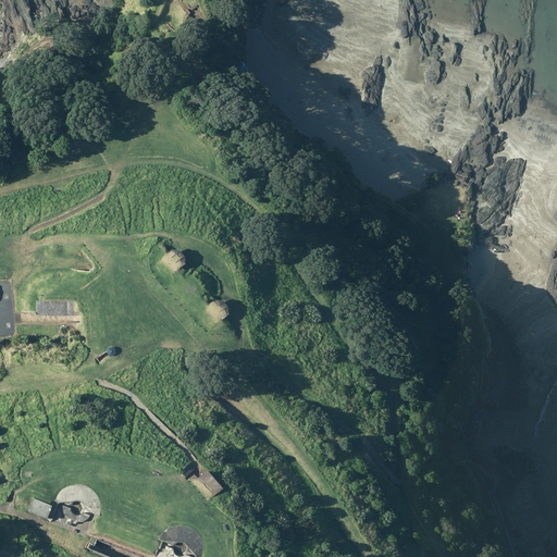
[(174,249),(169,254),(181,270),(186,265),(186,258),(181,251),(174,249)]
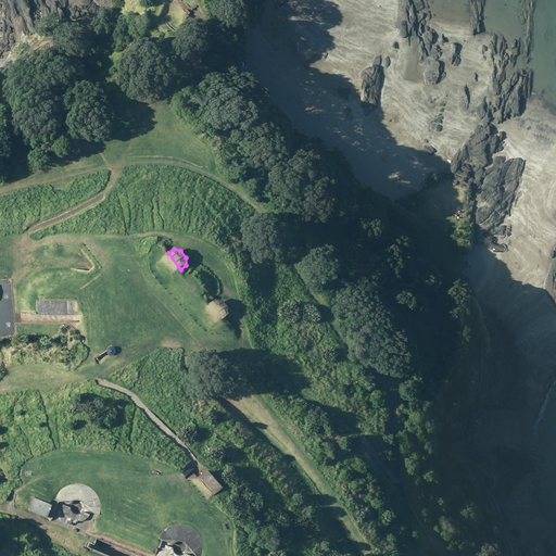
[(216,299),(210,304),(222,320),(228,315),(228,306),(223,301),(216,299)]
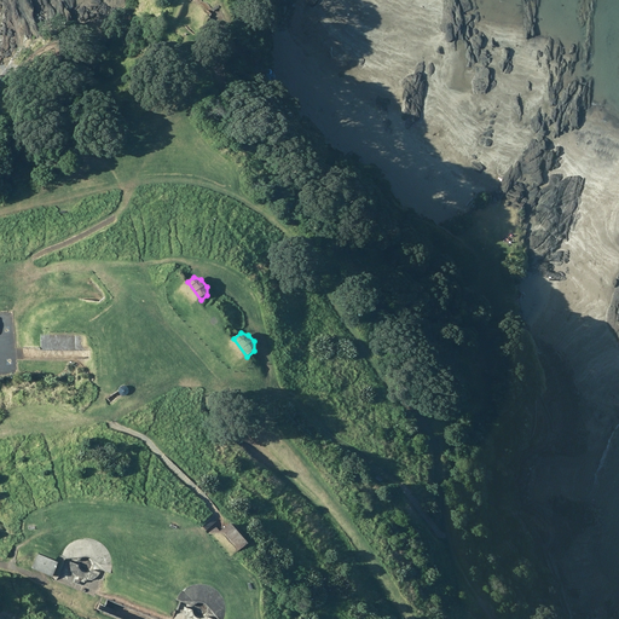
[(129,394),(129,392),(131,391),(129,388),(128,387),(127,386),(125,385),(122,386),(121,386),(120,387),(119,389),(119,391),(119,393),(120,394),(121,395),(122,397),(125,397),(126,397),(128,395),(129,394)]
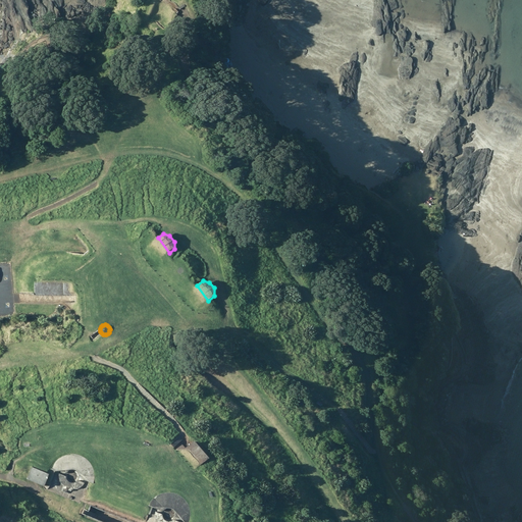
[(185,450),(199,467),(210,458),(195,440),(188,448),(185,450)]
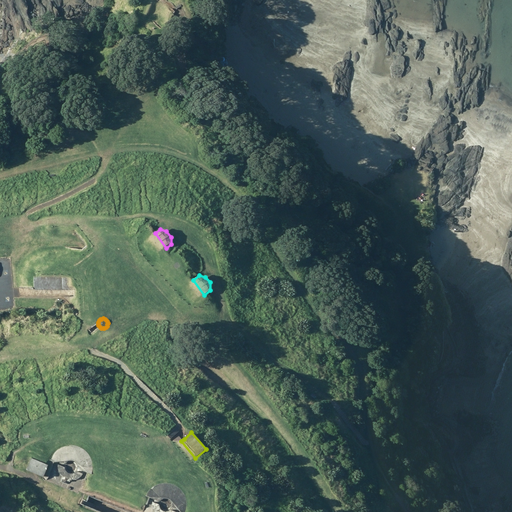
[(52,456),(51,459),(64,465),(65,462),(66,461),(68,460),(70,460),(72,460),(73,460),(75,461),(76,462),(77,463),(77,465),(77,467),(77,469),(91,475),(92,471),(93,467),(93,461),(91,455),(88,451),(84,448),(79,445),(73,444),(67,444),(61,447),(58,449),(55,453),(52,456)]
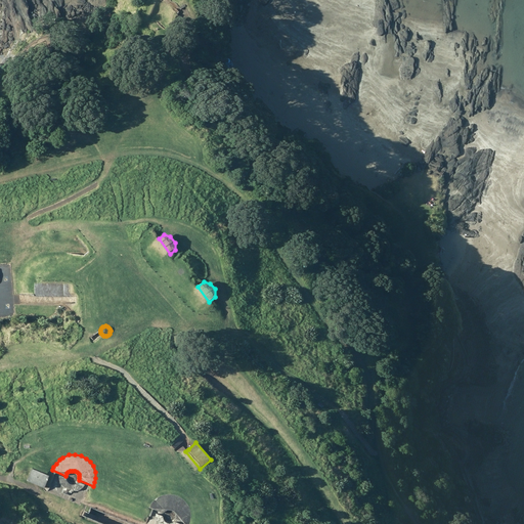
[(49,475),(33,468),(27,480),(44,487),(49,475)]
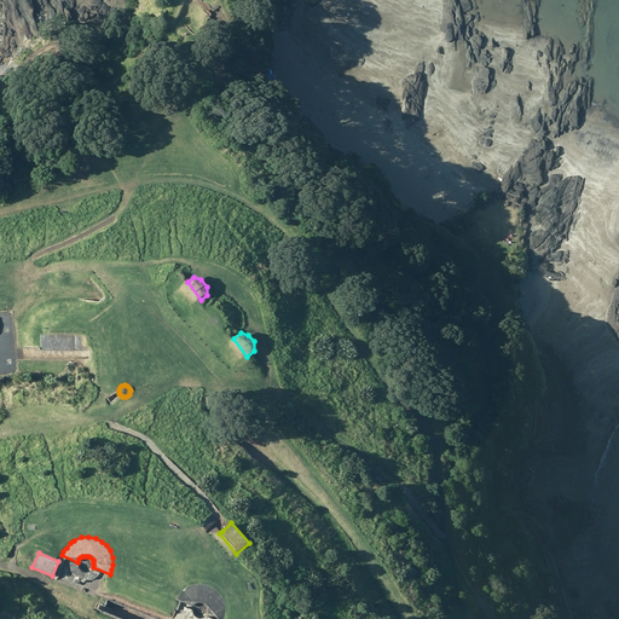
[(178,599),(177,602),(192,608),(194,606),(195,605),(197,603),(200,602),(201,602),(203,602),(204,603),(206,605),(207,607),(208,608),(208,611),(207,614),(220,618),(224,618),(226,615),(227,611),(226,603),(224,597),(220,591),(215,588),(209,584),(203,583),(196,584),(189,586),(184,590),(180,594),(178,599)]
